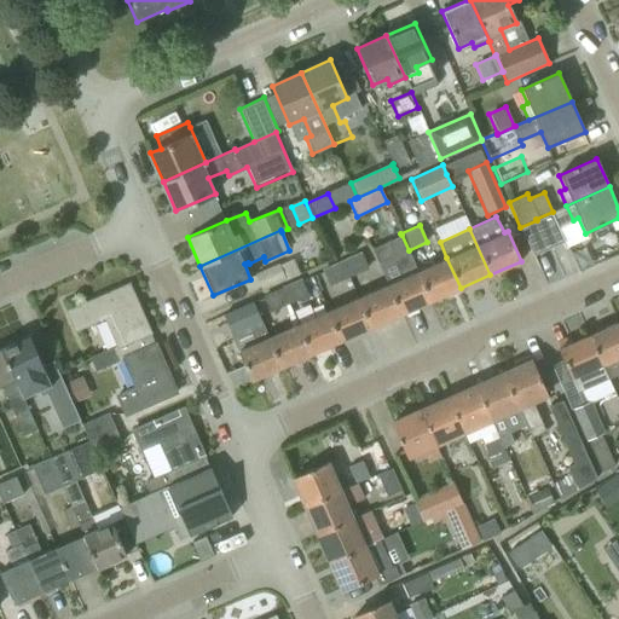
[(401,278),(387,284),(400,314),(431,301),(417,271),(408,250),(409,250),(401,235),(386,242),(401,278)]
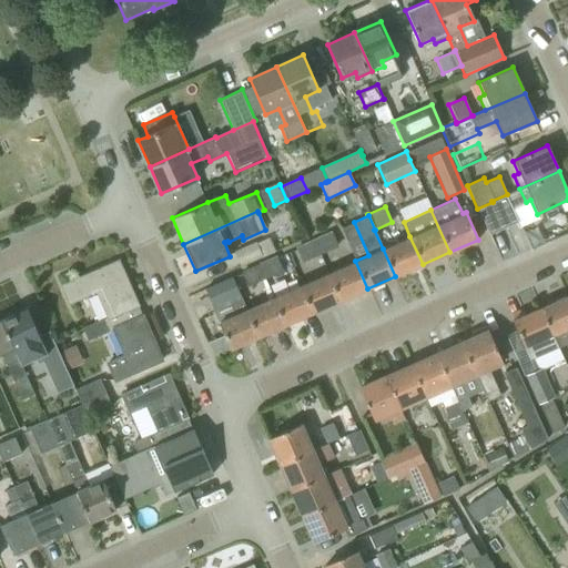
[(331,232),(313,240),(320,254),(337,246),(331,232)]
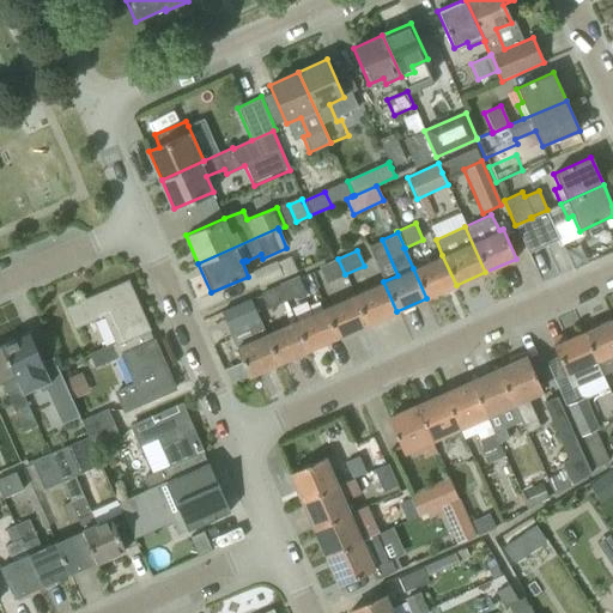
[(413,268),(426,298),(456,285),(442,255),(413,268)]
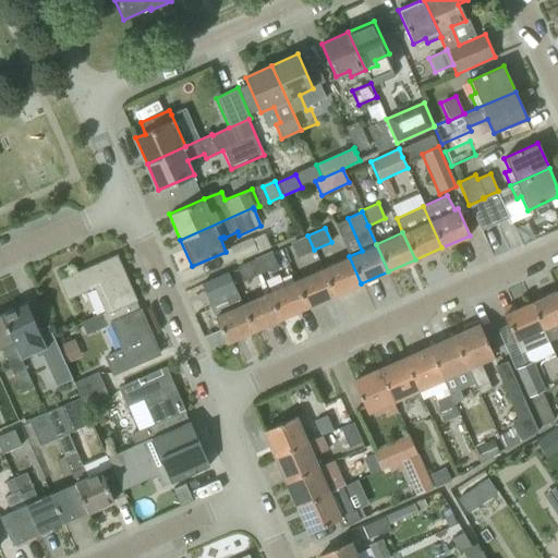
[(314,250),(307,235),(290,243),(296,257),(314,250)]
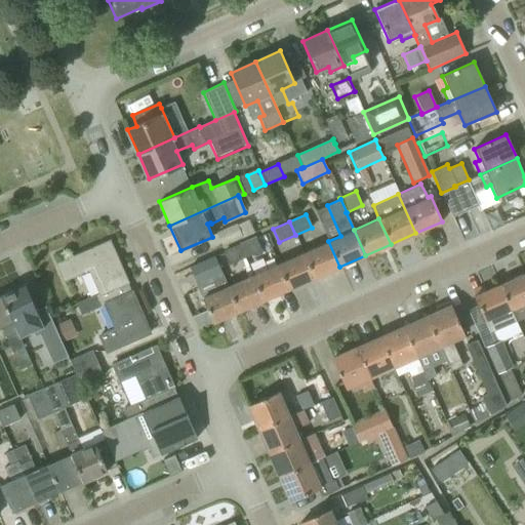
[(215,232),(221,246),(242,237),(236,224),(215,232)]
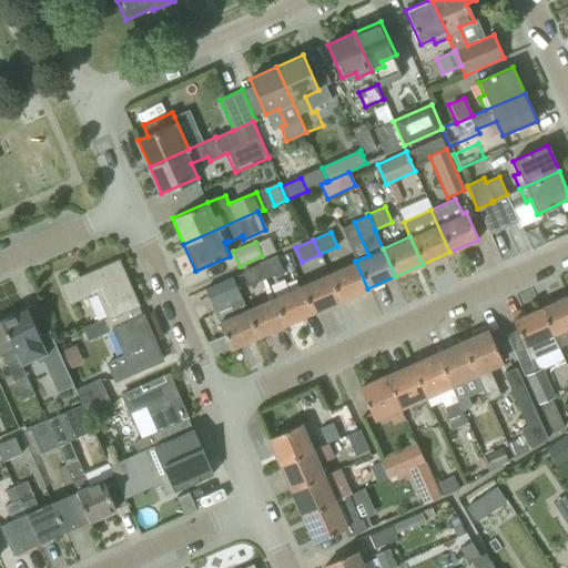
[(283,271),(276,257),(276,256),(259,264),(265,279),(283,271)]
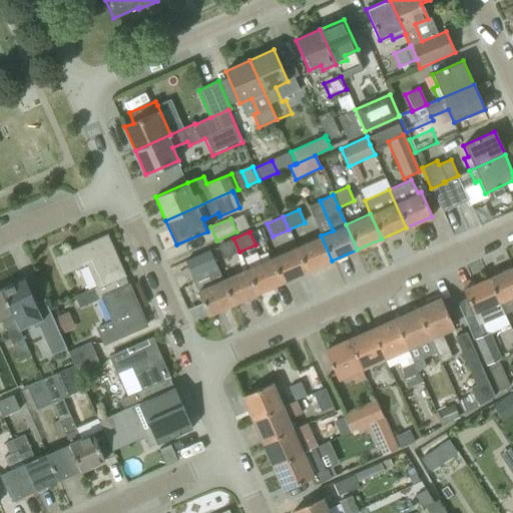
[(98,299),(100,298),(128,286),(106,235),(55,259),(62,275),(85,265),(95,287),(94,288),(98,299)]
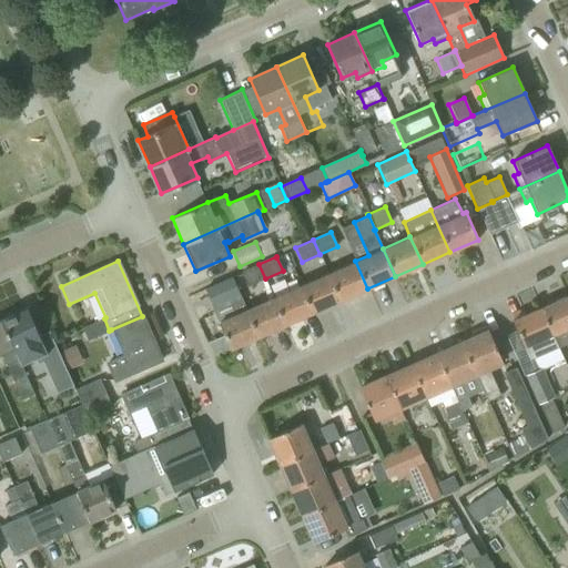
[(355,261),(327,273),(341,301),(367,288),(355,261)]
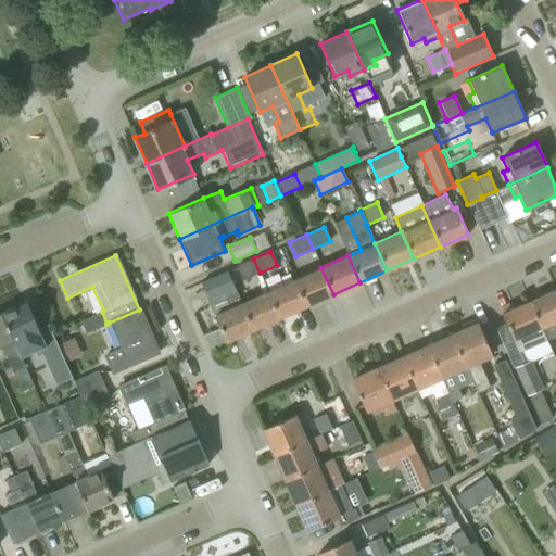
[(260,273),(253,258),(236,266),(242,281),(260,273)]
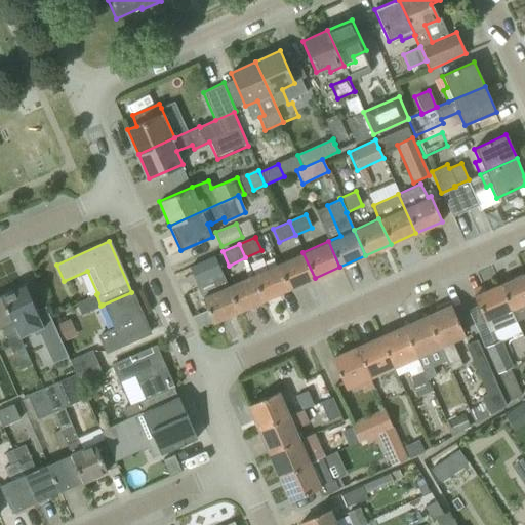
[(303,252),(278,264),(289,289),(315,278),(303,252)]
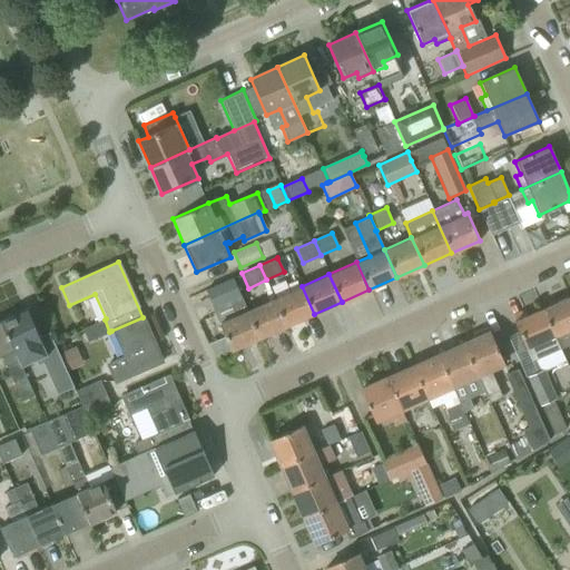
[(246,310),(247,310),(233,278),(206,290),(214,306),(215,306),(222,323),(219,324),(231,351),(259,338),(246,310)]
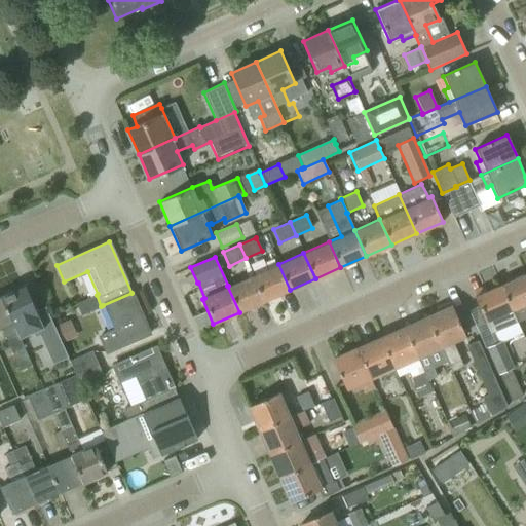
[(278,264),(253,274),(264,301),(290,290),(278,264)]
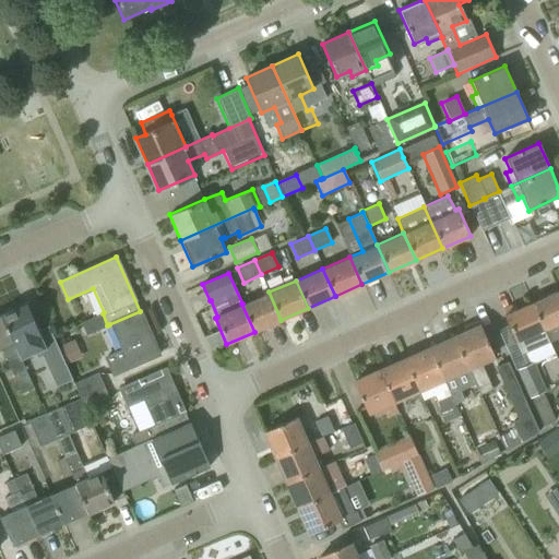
[(558,290),(558,292),(532,304),(544,330),(549,342),(558,337),(558,290)]
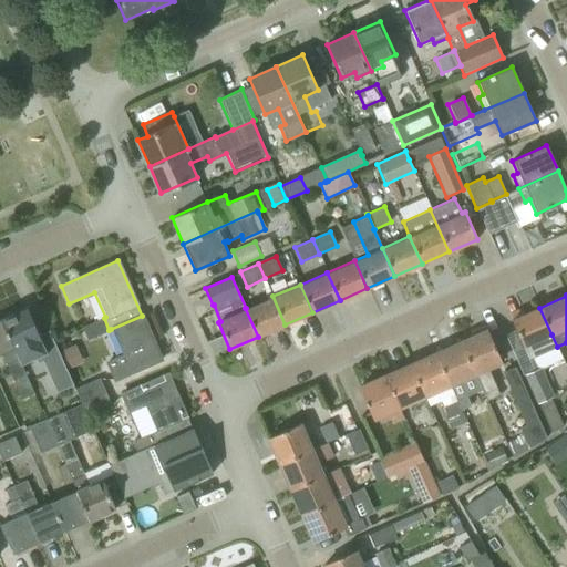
[(272,296),(246,308),(245,308),(258,337),(285,325),(272,296)]
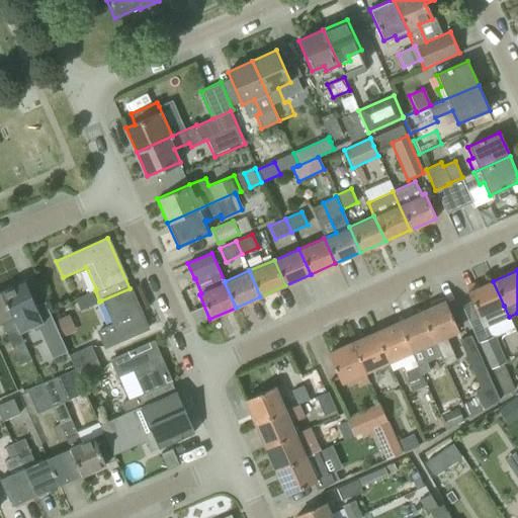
[(24,281),(0,292),(18,334),(41,324),(51,342),(61,338),(45,303),(35,307),(24,281)]
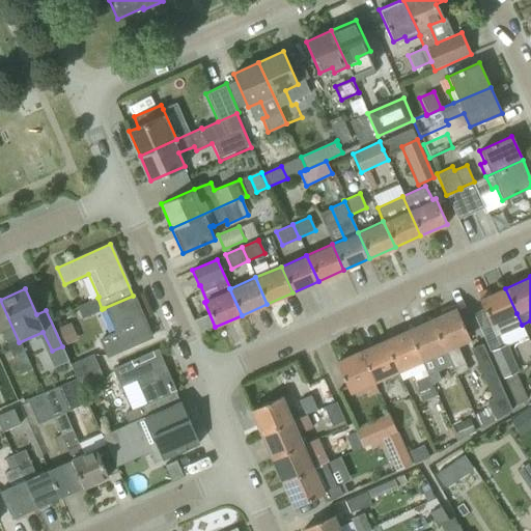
[(522,325),(516,313),(505,288),(479,300),(490,325),(491,324),(496,336),(522,325)]
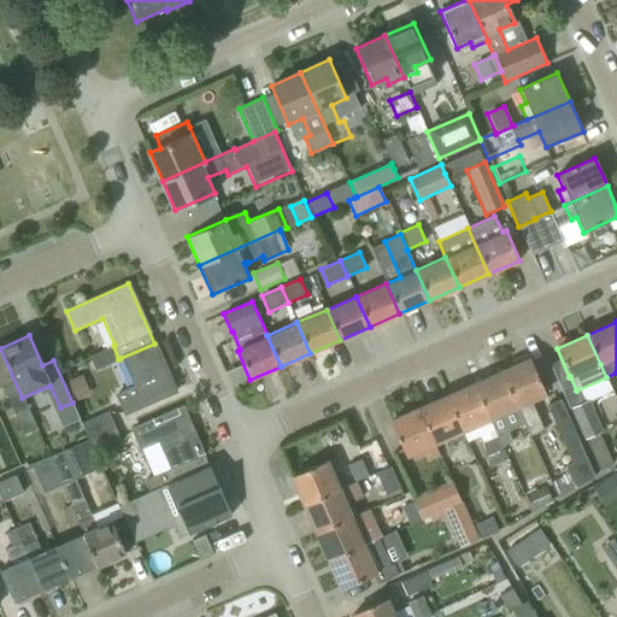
[(121,358),(133,386),(113,394),(123,415),(176,392),(169,377),(165,380),(163,374),(166,371),(154,344),(121,358)]
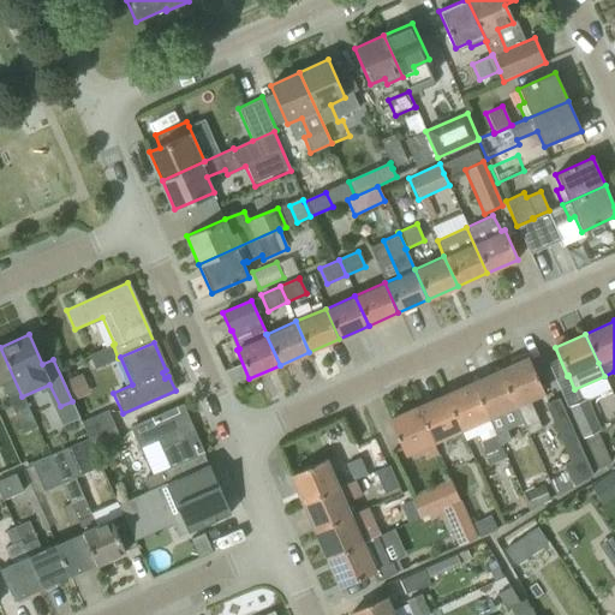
[(94,369),(118,358),(113,345),(88,356),(94,369)]
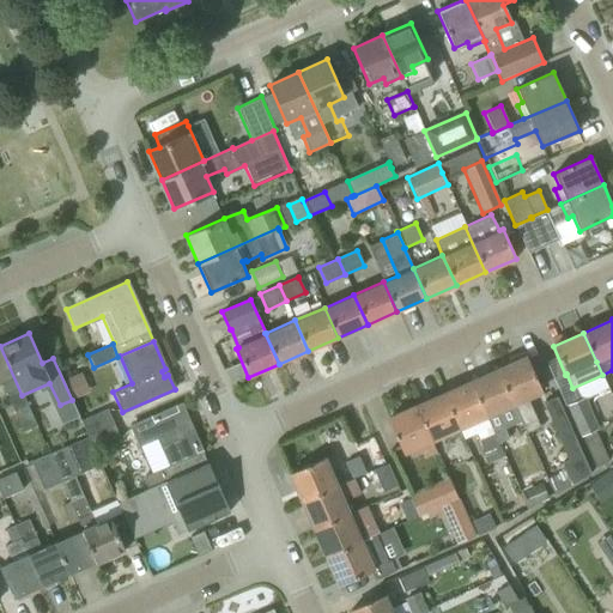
[(0,346),(0,345),(0,383),(23,432),(36,426),(22,395),(0,346)]
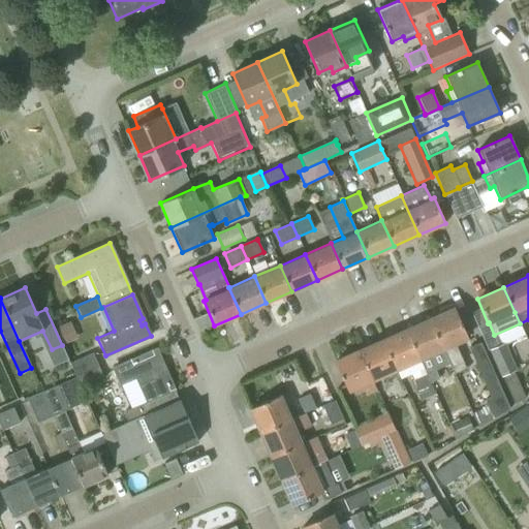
[(454,309),(430,319),(444,350),(443,350),(454,374),(465,369),(455,345),(468,340),(454,309)]
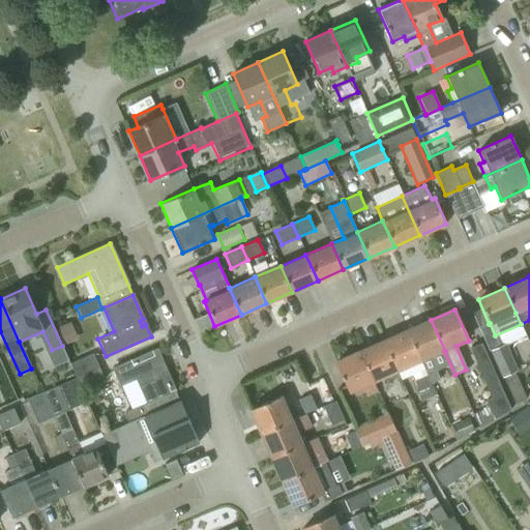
[(431,320),(407,330),(421,361),(444,351),(445,351),(431,320)]
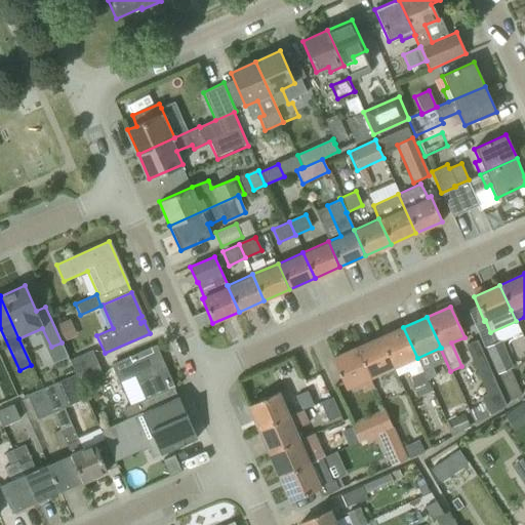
[(403,327),(380,337),(394,368),(417,358),(403,327)]
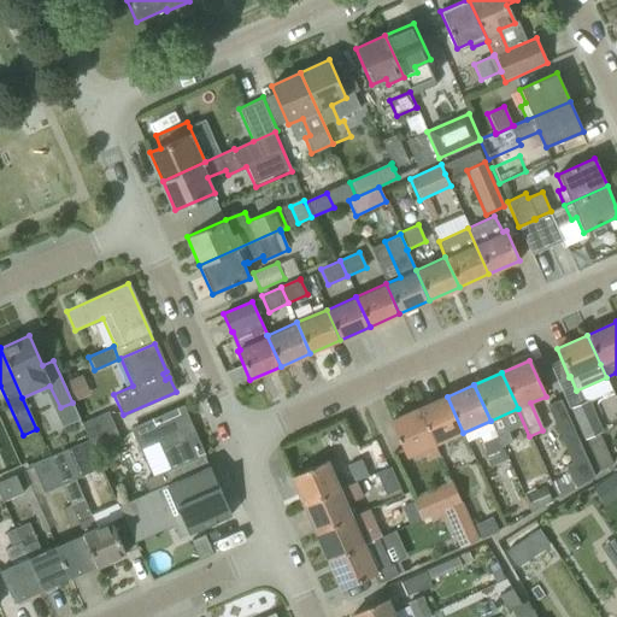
[(447,397),(419,409),(435,445),(463,433),(447,397)]
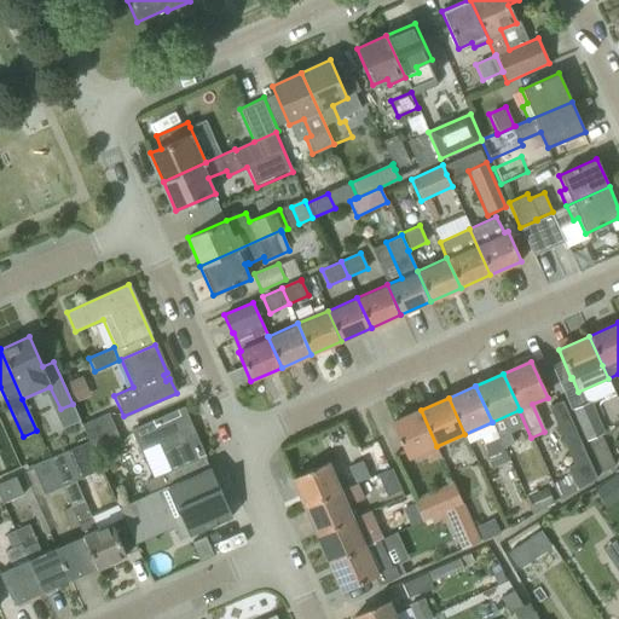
[(572,481),(565,484),(562,479),(553,484),(559,498),(597,481),(561,400),(548,406),(573,464),(566,467),(572,481)]
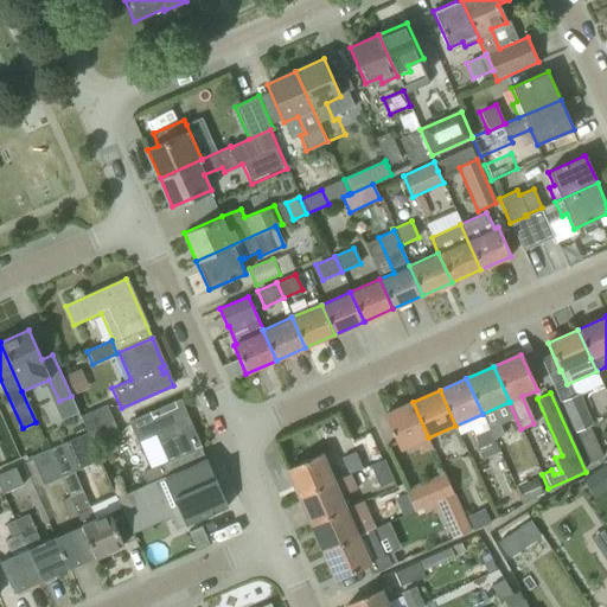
[(590,426),(577,396),(576,396),(563,402),(589,464),(602,457),(589,427),(590,426)]
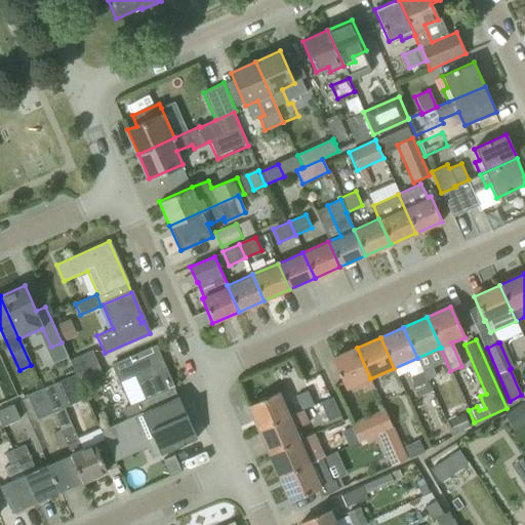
[(172,387),(163,364),(155,347),(111,366),(118,382),(133,375),(144,398),(145,399),(172,387)]
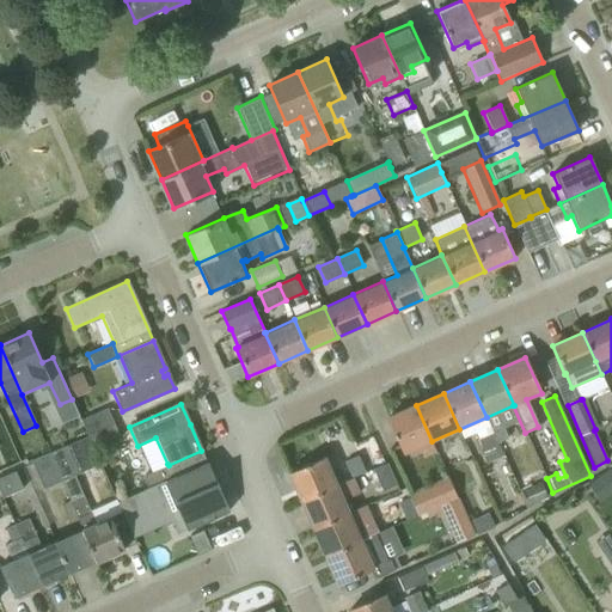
[(432,441),(416,405),(389,418),(404,454),(417,447),(422,458),(436,452),(432,441)]
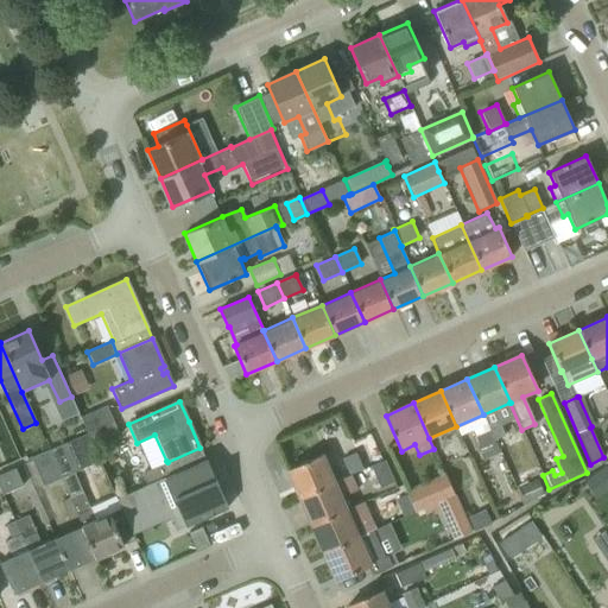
[(87,434),(113,422),(106,406),(80,417),(87,434)]
